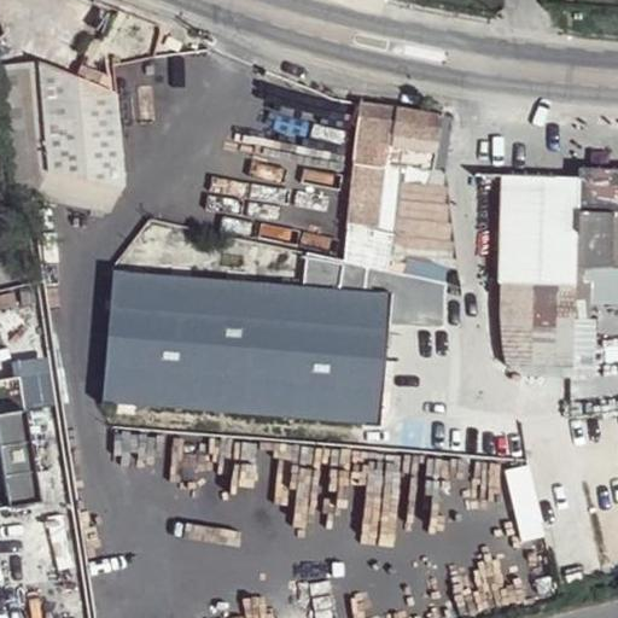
[(16,63),(33,193),(108,209),(122,188),(115,94),(38,63),(16,63)]
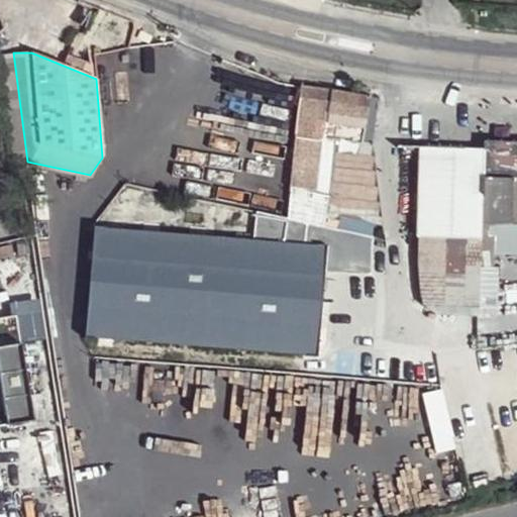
[(286,85),(282,105),(299,107),(302,87),(286,85)]
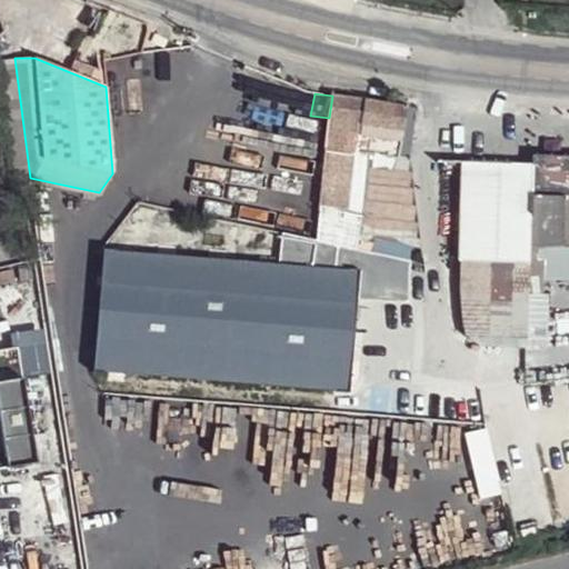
[(332,96),(329,118),(325,146),(399,153),(409,105),(332,96)]
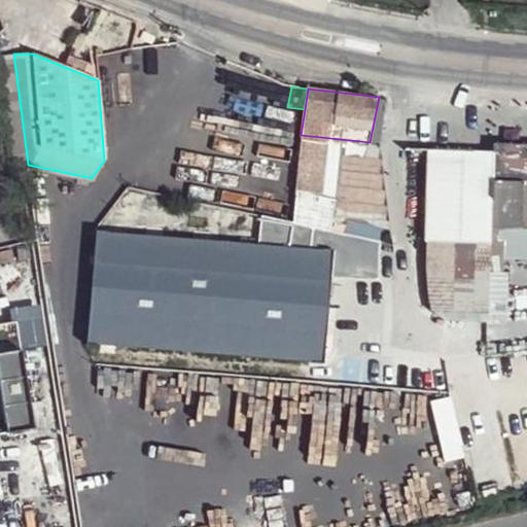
[(296,182),(292,222),(345,235),(348,221),(340,220),(340,216),(335,215),(338,198),(323,194),(327,141),(300,138),(299,147),(296,182)]
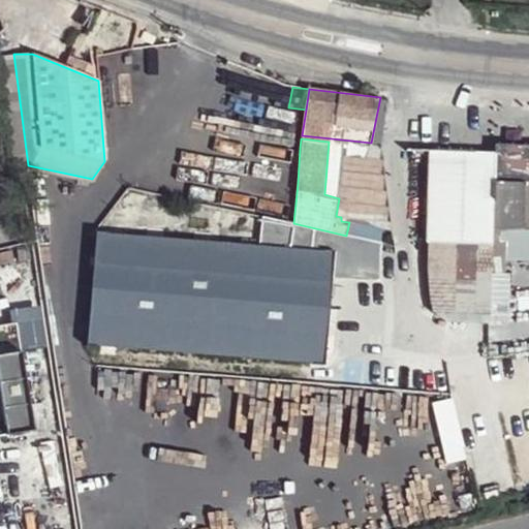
[(430,152),(431,307),(436,315),(444,321),(488,322),(489,275),(504,274),(505,242),(499,242),(499,231),(528,229),(528,147),(494,147),(494,153),(430,152)]
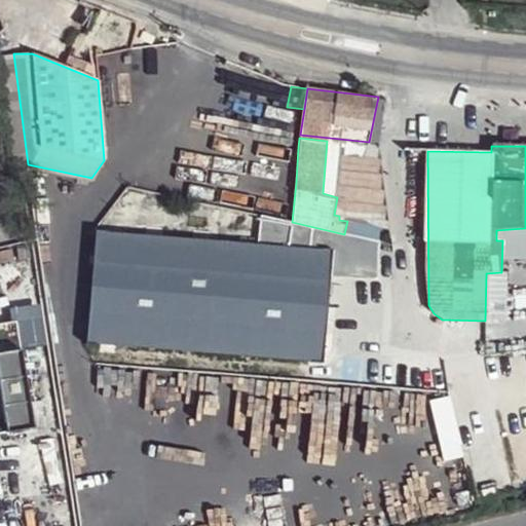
[(285,147),(282,181),(296,182),(298,147),(285,147)]
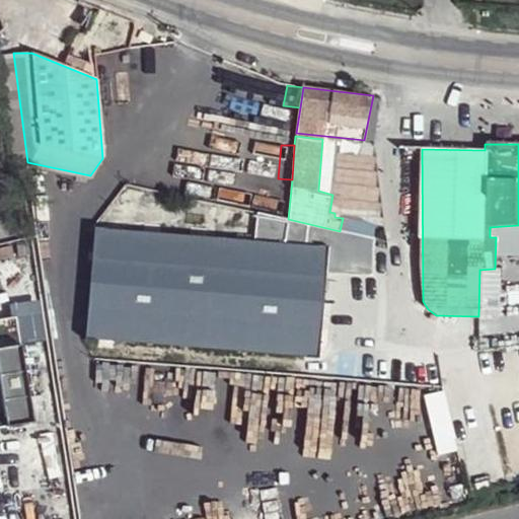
[(249,150),(249,194),(271,194),(272,150),(249,150)]
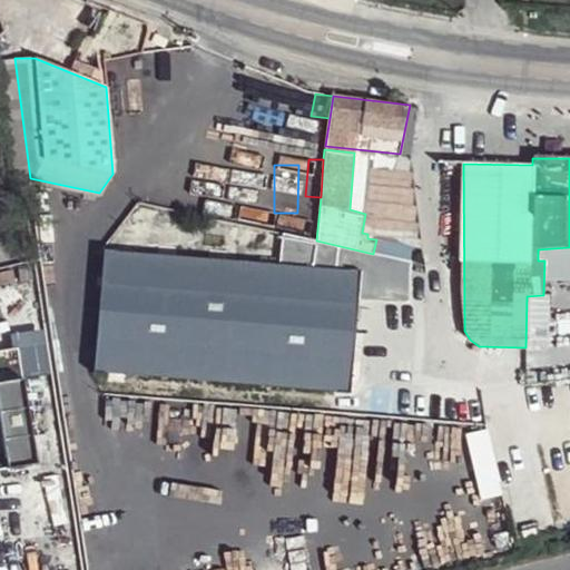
[(104,252),(92,372),(350,392),(357,298),(405,300),(410,262),(373,254),(316,241),(282,234),(278,266),(104,252)]
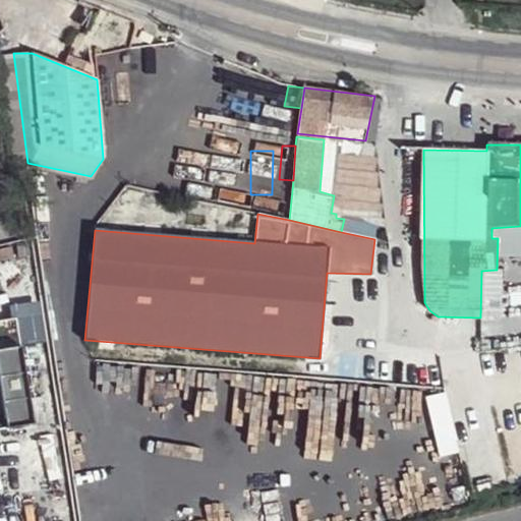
[(0,321),(0,428),(5,428),(33,424),(15,319),(0,321)]
